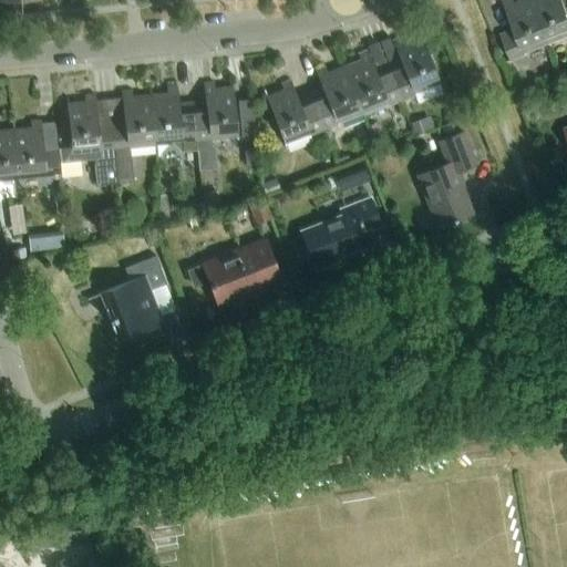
[(550,44),(533,0),(519,0),(515,2),(513,0),(504,3),(515,31),(502,37),(512,62),(526,57),(525,54),(550,44)]
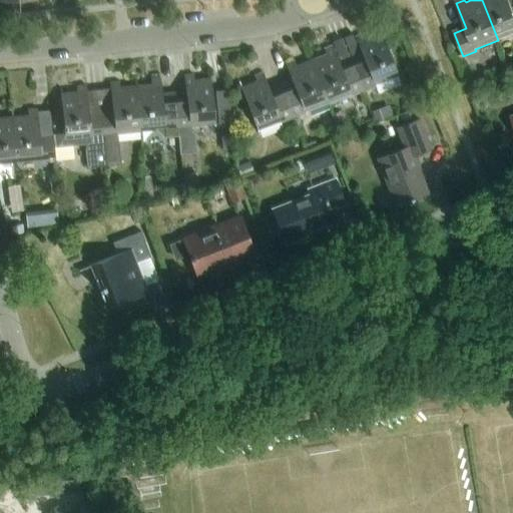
[(512,7),(510,0),(482,0),(498,40),(512,33),(512,7)]
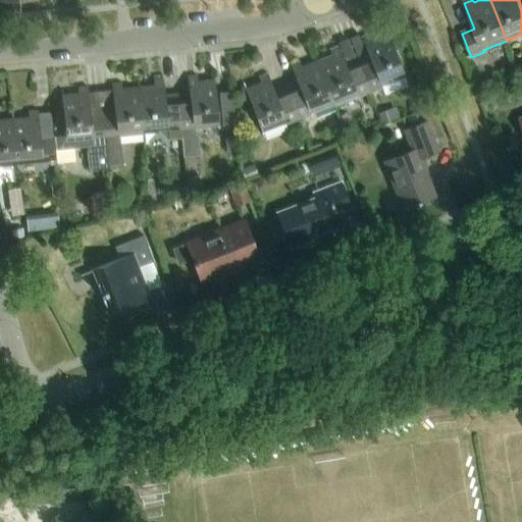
[(360,70),(369,94),(381,89),(380,88),(405,77),(387,35),(372,41),(370,36),(361,40),(371,65),(360,70)]
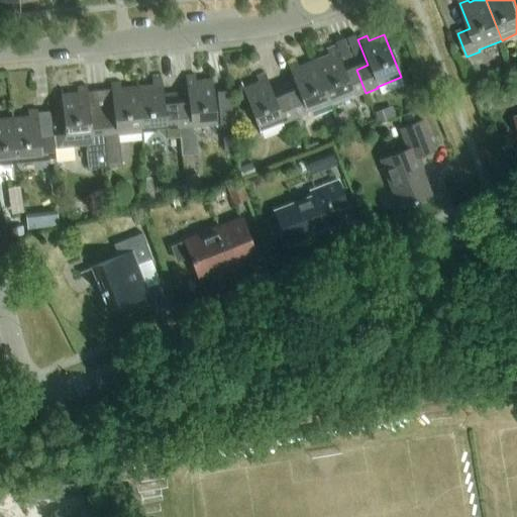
[(366,93),(356,70),(345,74),(335,47),(326,50),(328,57),(313,63),(329,105),(351,96),(351,98),(366,93)]
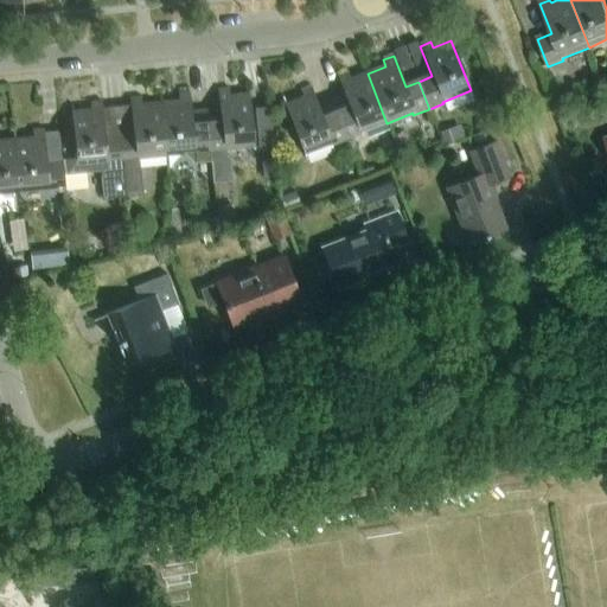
[(387,123),(368,74),(351,80),(347,74),(337,77),(349,108),(336,114),(346,141),(359,136),(359,134),(387,123)]
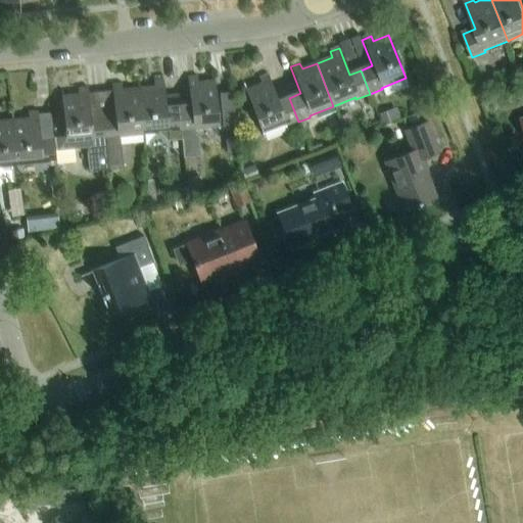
[(298,122),(289,98),(278,102),(268,76),(258,79),(260,85),(244,91),(262,134),(284,126),(284,127),(298,122)]
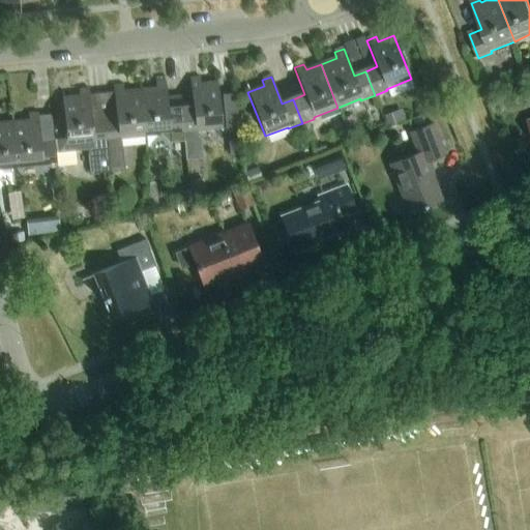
[(200,137),(198,137),(197,131),(223,129),(218,82),(201,84),(201,78),(192,79),(194,107),(179,109),(183,152),(184,158),(199,156),(202,156),(200,137)]
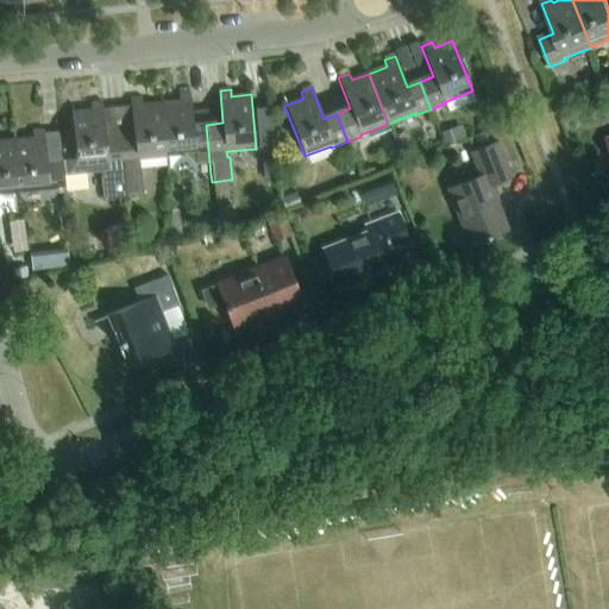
[(211,175),(206,125),(195,125),(193,93),(181,94),(181,101),(162,102),(167,157),(195,154),(198,176),(211,175)]
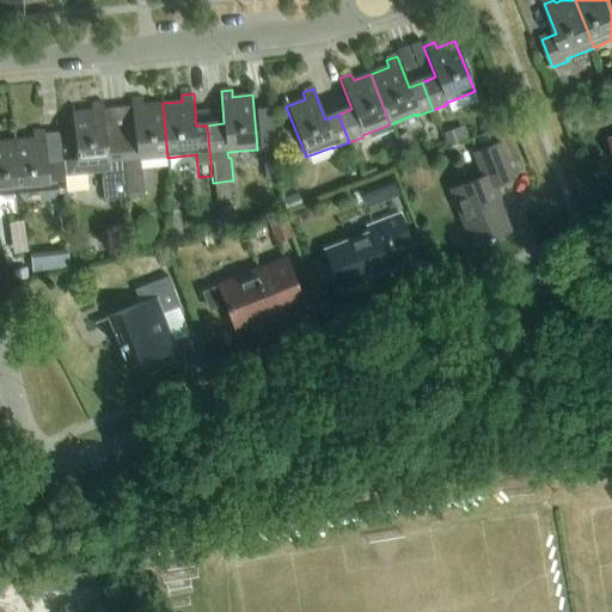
[(167,158),(163,103),(144,105),(144,98),(133,99),(135,132),(121,133),(127,199),(142,196),(139,160),(167,158)]
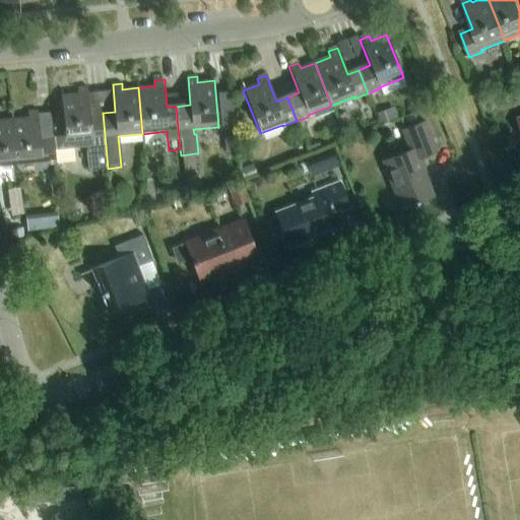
[(108,169),(103,113),(90,114),(88,87),(78,87),(79,93),(63,94),(66,136),(54,137),(55,148),(87,145),(89,170),(108,169)]
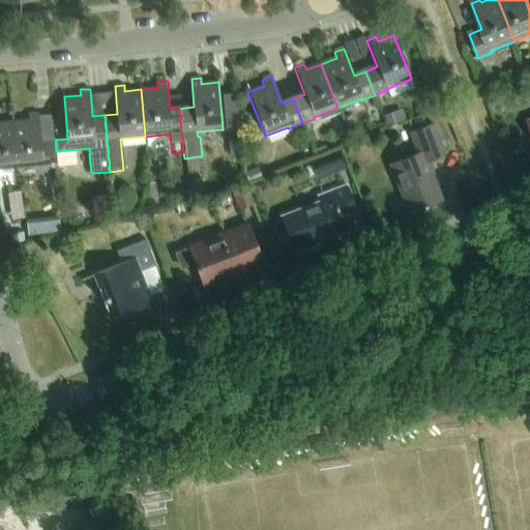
[(226,128),(238,126),(236,95),(224,96),(226,128)]
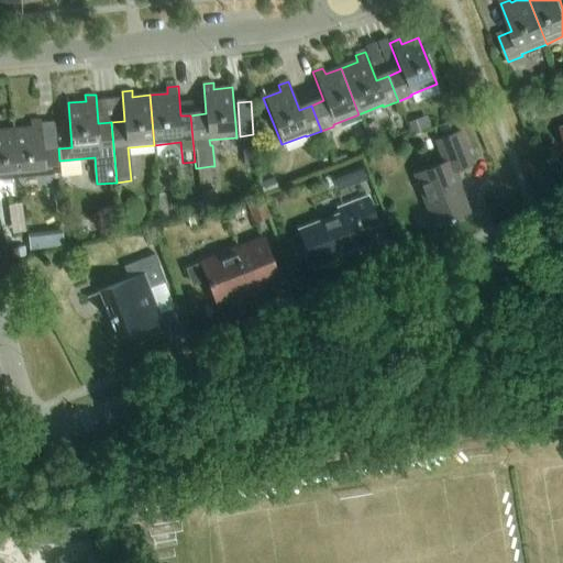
[(59,161),(58,148),(44,150),(41,119),(31,120),(32,125),(13,128),(19,177),(46,174),(46,177),(61,176),(59,161)]
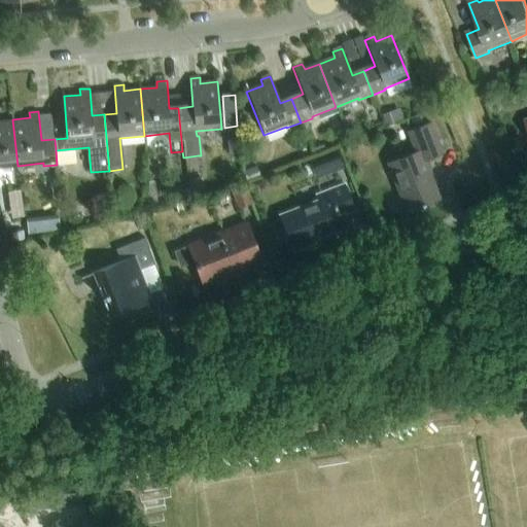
[(0,167),(18,166),(12,119),(0,119),(0,167)]
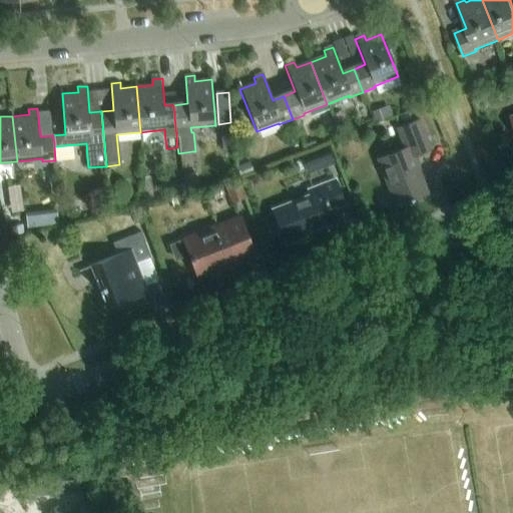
[(413,157),(431,150),(420,121),(396,130),(404,151),(377,161),(395,207),(427,195),(413,157)]
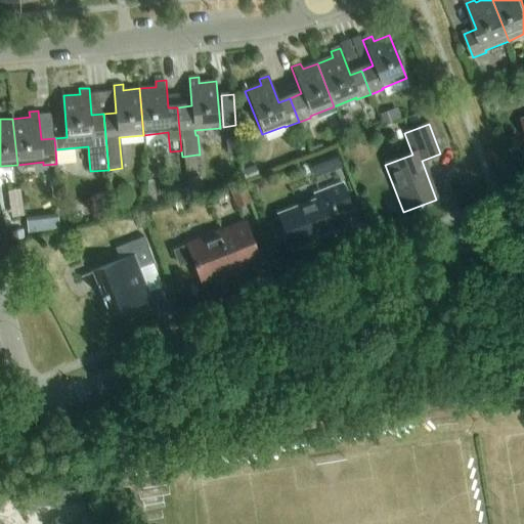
[(312,162),(315,174),(343,167),(340,155),(312,162)]
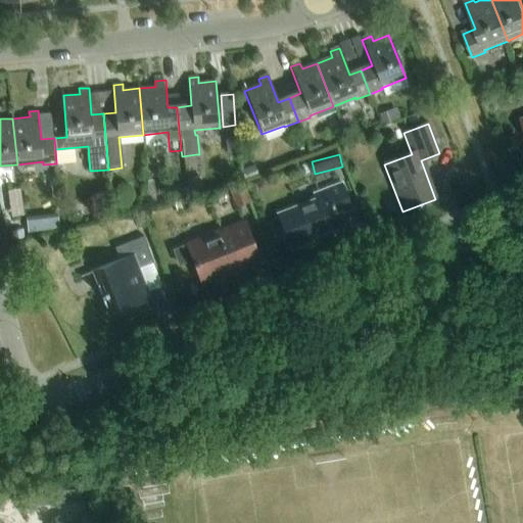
[(246,202),(238,181),(225,186),(233,207),(246,202)]
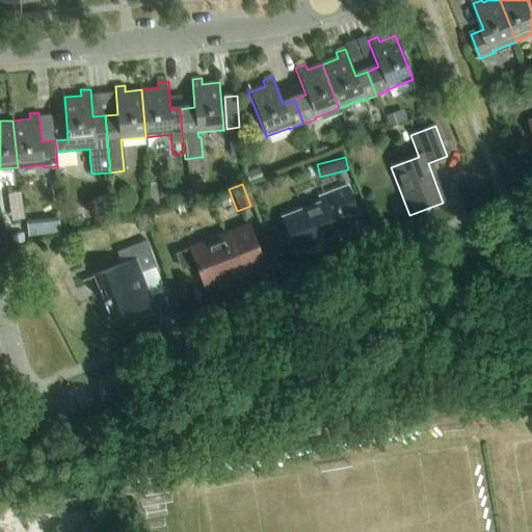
[(341,218),(356,212),(347,187),(319,197),(321,203),(282,218),(295,254),(318,244),(316,241),(346,230),(341,218)]
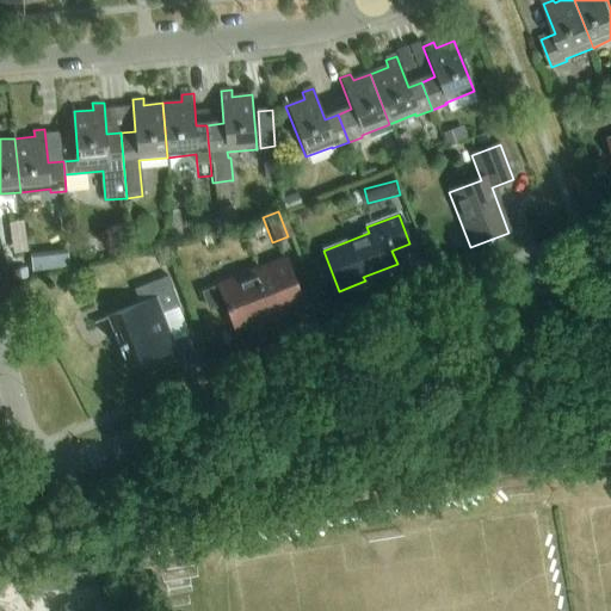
[(67,248),(31,253),(32,258),(34,269),(38,267),(68,264),(67,248)]
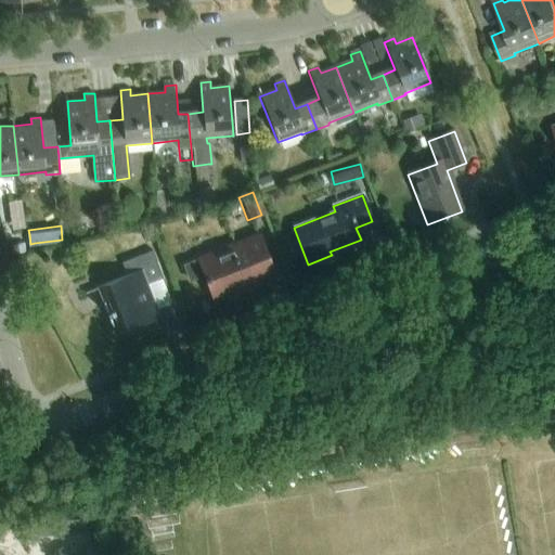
[(259,235),(198,259),(181,266),(188,281),(205,274),(213,296),(244,285),(245,289),(275,278),(259,235)]
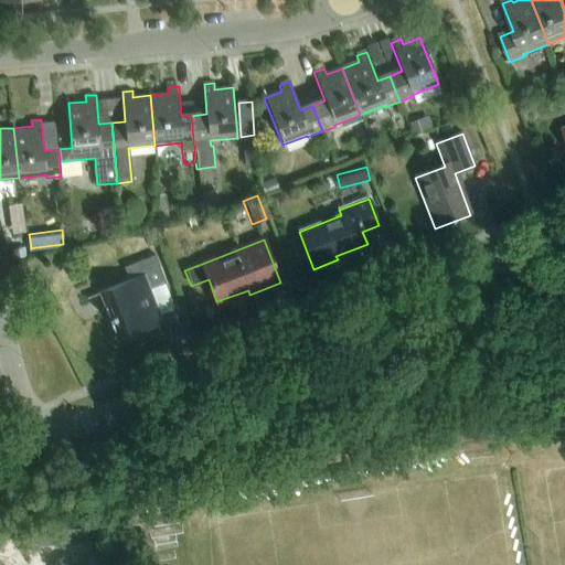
[(25,248),(12,249),(13,259),(27,257),(25,248)]
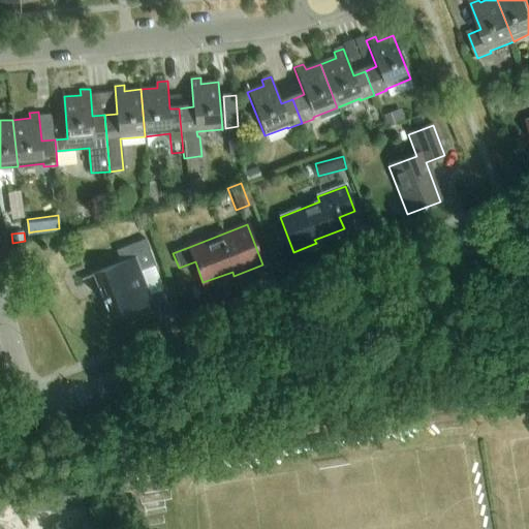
[(110,318),(146,305),(152,302),(141,272),(155,267),(145,240),(117,251),(121,262),(92,274),(110,318)]
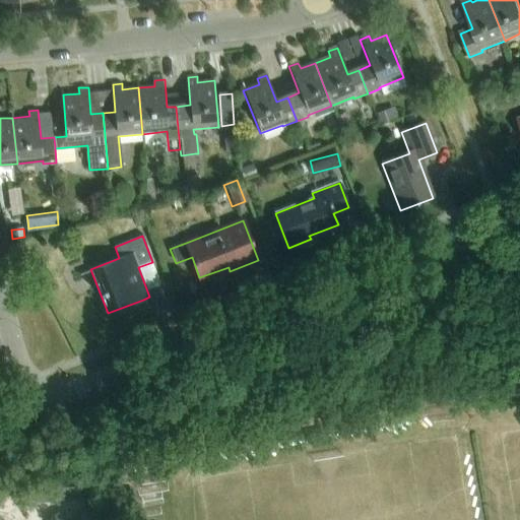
[(52,502),(81,500),(77,485),(51,488),(51,494),(52,502)]
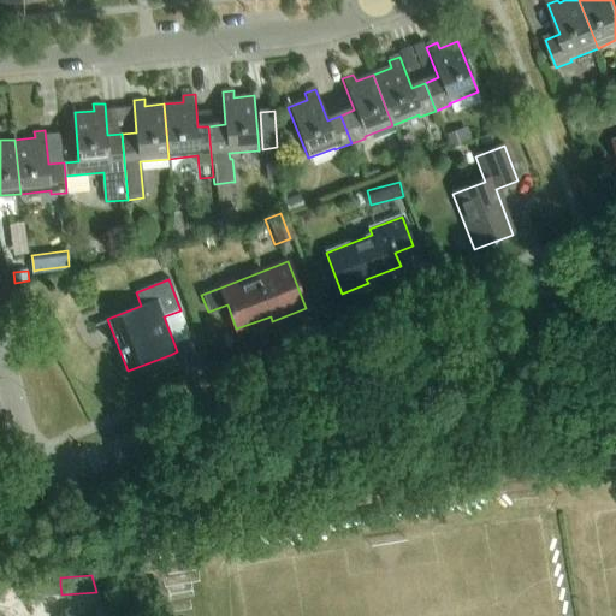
[(60,585),(60,578),(41,580),(41,597),(61,594),(60,585)]
